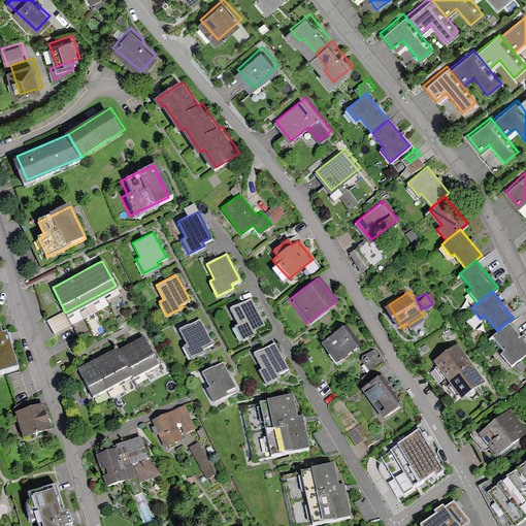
[(255,327),(263,323),(251,297),(230,307),(237,322),(233,324),(240,339),(257,331),(255,327)]
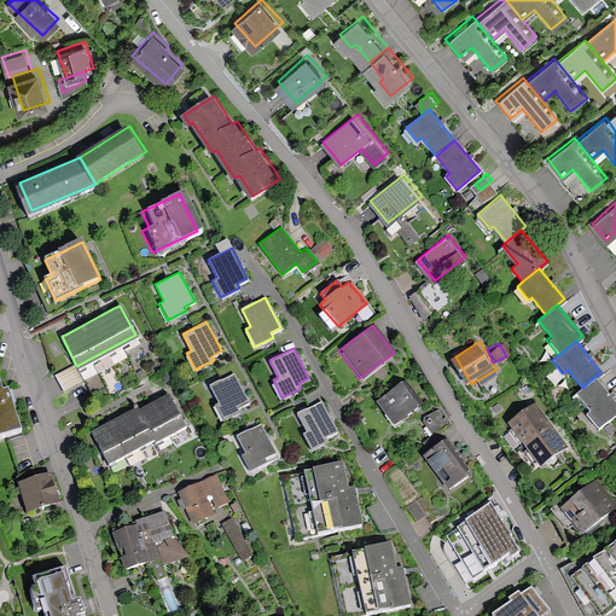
[(238,407),(248,402),(240,389),(233,373),(209,385),(218,402),(213,405),(221,422),(240,412),(238,407)]
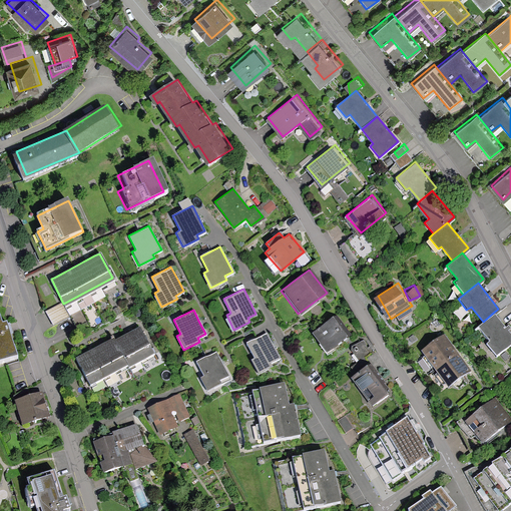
[(495,354),(510,341),(510,336),(497,319),(492,314),(483,322),(477,326),(488,340),(485,342),(495,354)]
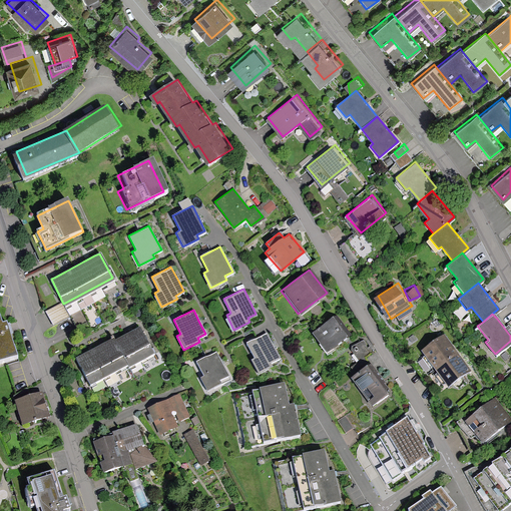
[(323,355),(345,338),(331,319),(309,336),(323,355)]
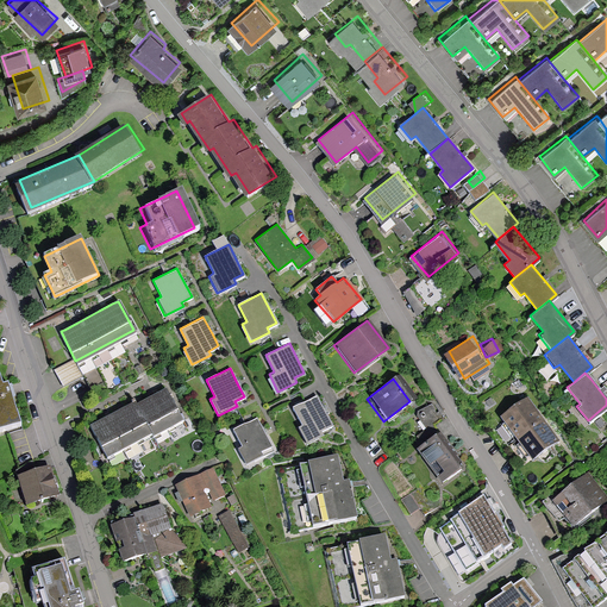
[(0,427),(16,424),(8,402),(2,383),(0,383),(0,427)]
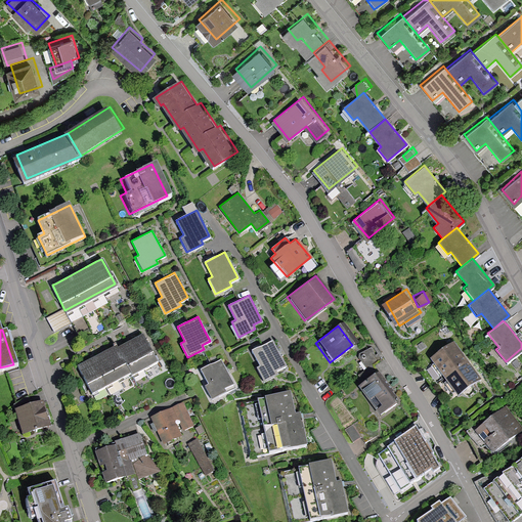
[(131,374),(156,361),(141,336),(135,339),(122,346),(118,348),(130,372),(131,374)]
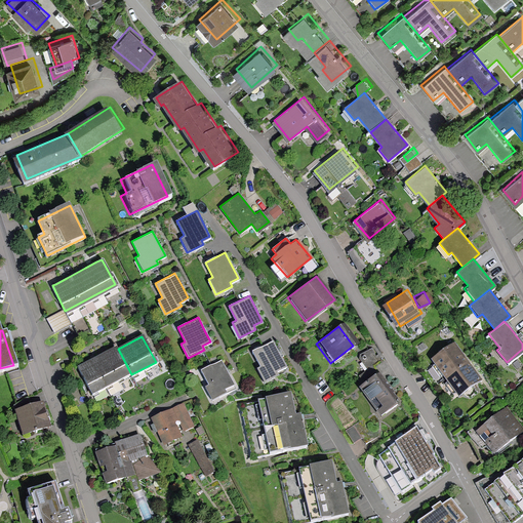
[(277,370),(285,366),(272,340),(252,351),(259,365),(254,368),(263,383),(279,374),(277,370)]
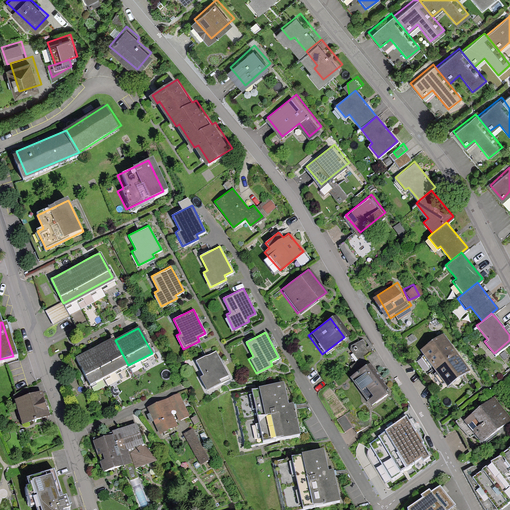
[(449,383),(470,368),(444,332),(434,340),(423,347),(449,383)]
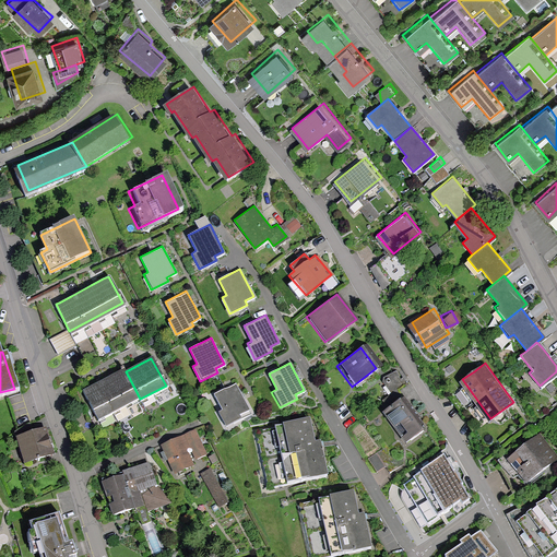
[(126,371),(123,367),(115,372),(98,381),(86,388),(83,389),(98,417),(139,396),(126,371)]
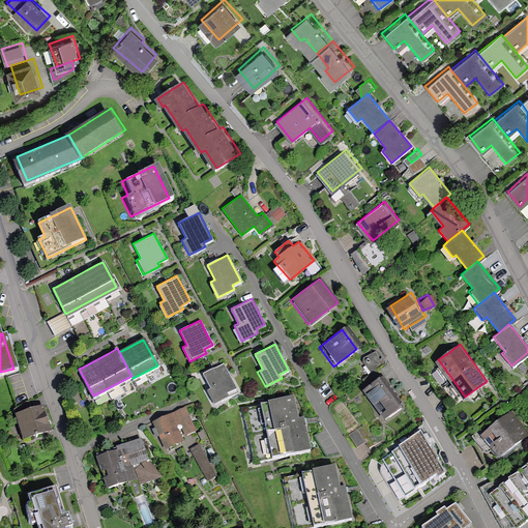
[(371,370),(382,362),(374,350),(362,357),(371,370)]
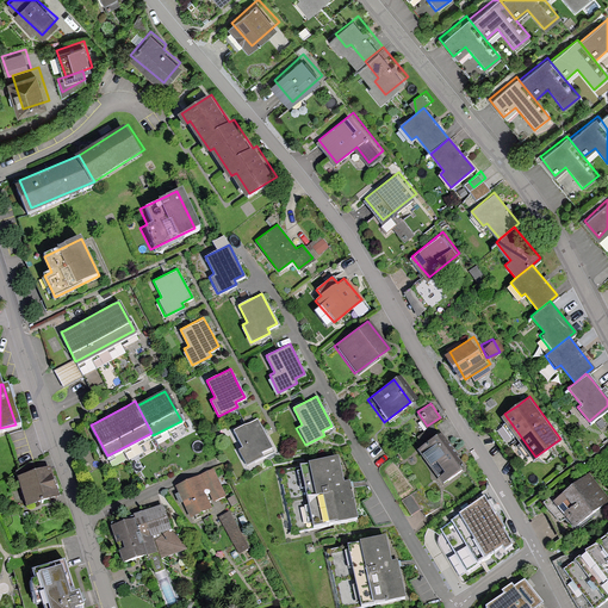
[(260,452),(271,447),(264,434),(255,419),(231,430),(241,447),(235,450),(243,466),(262,457),(260,452)]
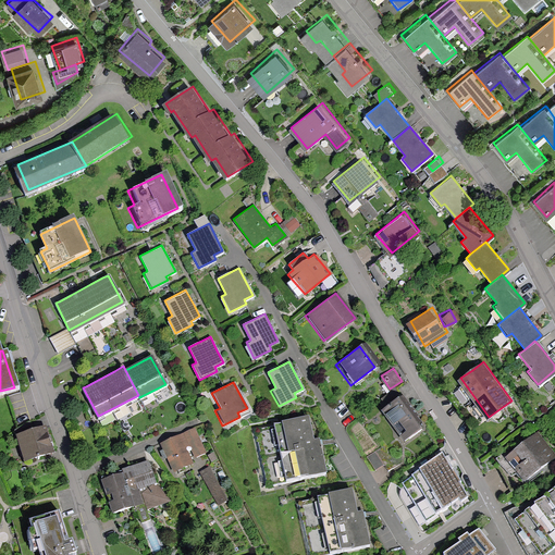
[(405,439),(423,426),(402,394),(396,397),(390,389),(381,395),(386,405),(382,408),(405,439)]
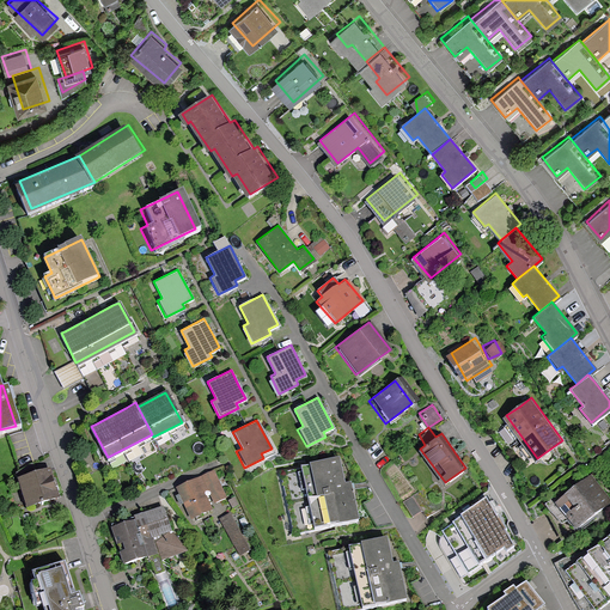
[(293,534),(361,518),(353,481),(347,482),(341,457),(279,471),(293,534)]
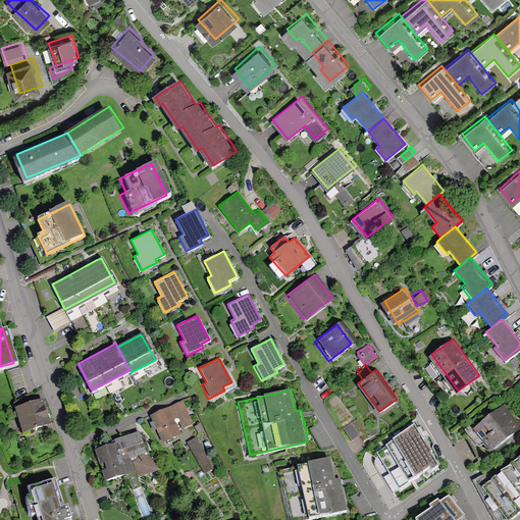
[(23,430),(50,422),(43,399),(15,407),(23,430)]
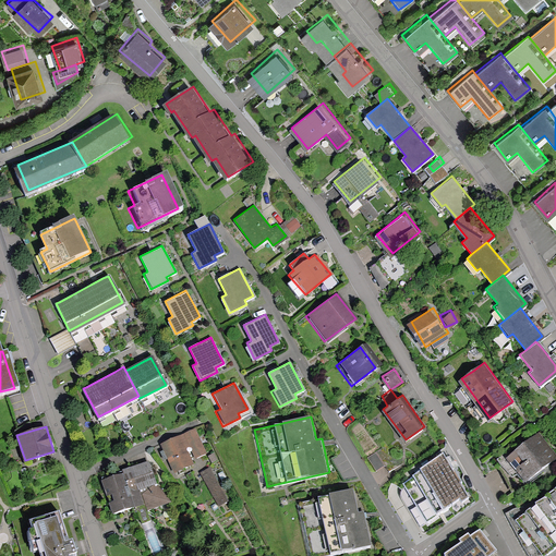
[(190,458),(204,451),(193,427),(159,444),(165,456),(172,472),(192,463),(190,458)]
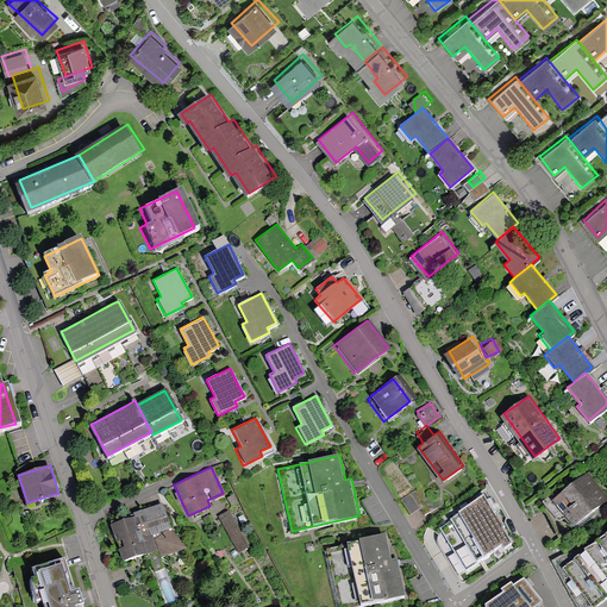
[(562,532),(606,495),(606,490),(588,469),(545,505),(562,532)]
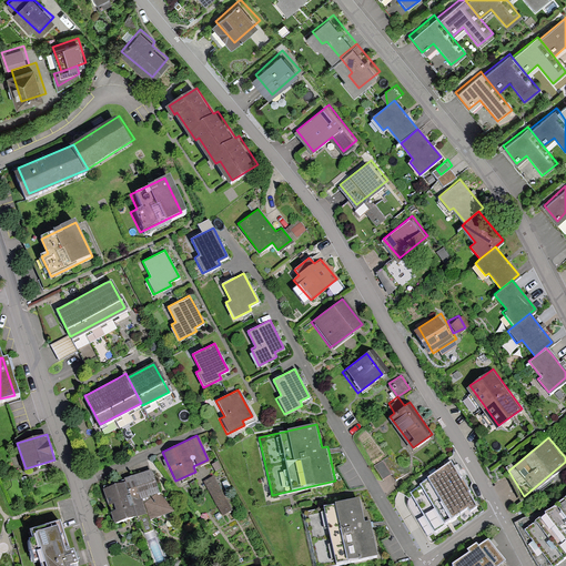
[(381,476),(390,473),(384,457),(375,461),(381,476)]
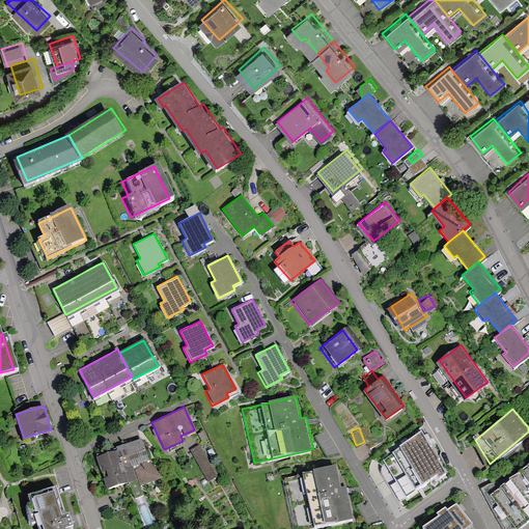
[(416,467),(435,454),(419,429),(396,445),(402,455),(406,453),(416,467)]
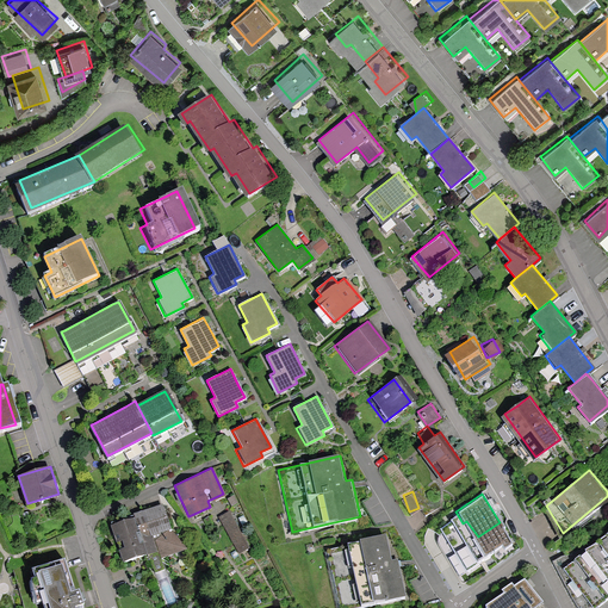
[(171,528),(163,507),(111,522),(123,563),(147,554),(153,574),(163,570),(160,557),(186,548),(171,528)]
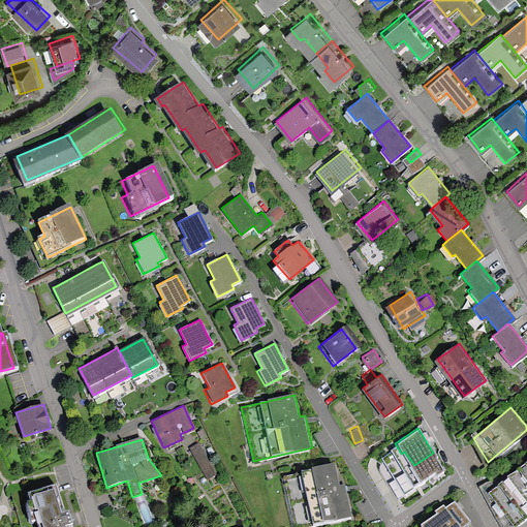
[(207,476),(216,471),(199,440),(190,445),(207,476)]
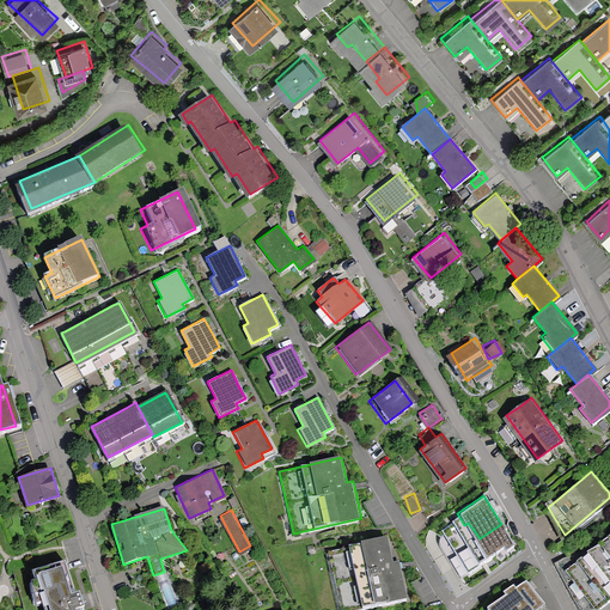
[(609,534),(587,553),(583,546),(556,560),(583,609),(602,609),(601,608),(609,599),(609,534)]
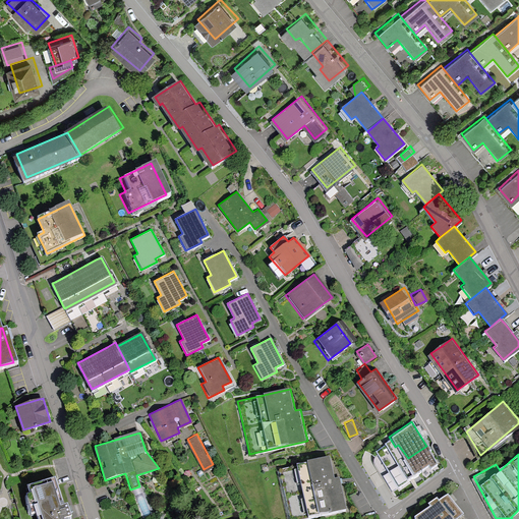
[(289,518),(295,518),(348,507),(341,475),(336,476),(331,456),(278,468),(289,518)]
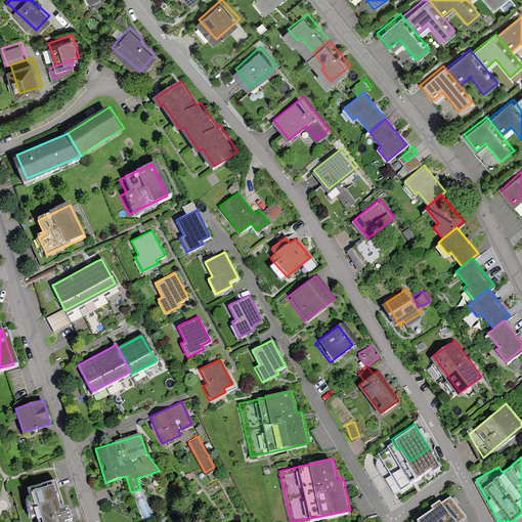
[(35,521),(70,521),(73,521),(69,508),(63,509),(55,481),(26,491),(35,521)]
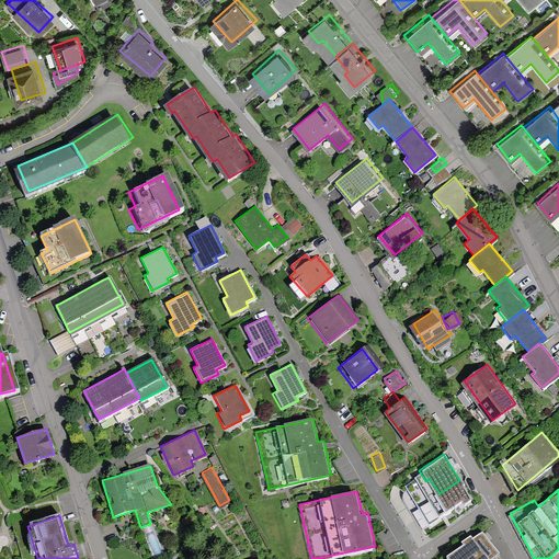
[(444,558),(488,558),(495,554),(479,532),(444,558)]
